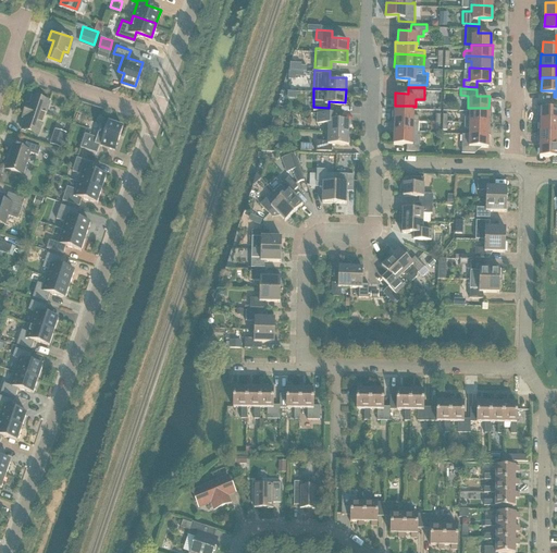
[(42,96),(41,94),(37,91),(35,94),(33,93),(29,101),(27,100),(23,114),(25,114),(22,125),(38,132),(49,98),(42,96)]
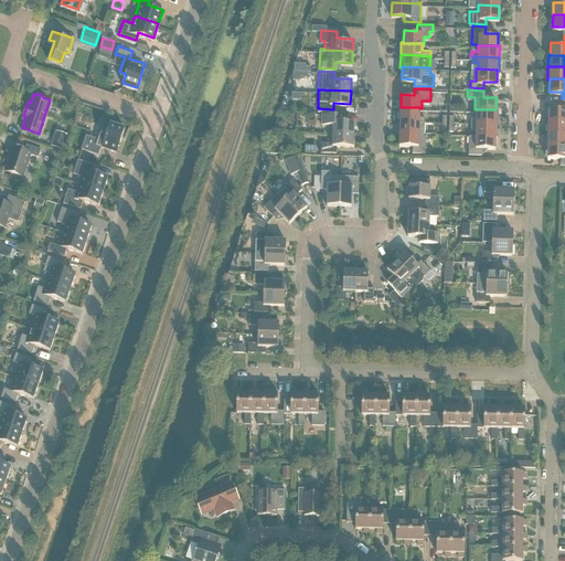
[(564,119),(564,99),(562,101),(562,107),(548,106),(548,118),(548,119),(564,119)]
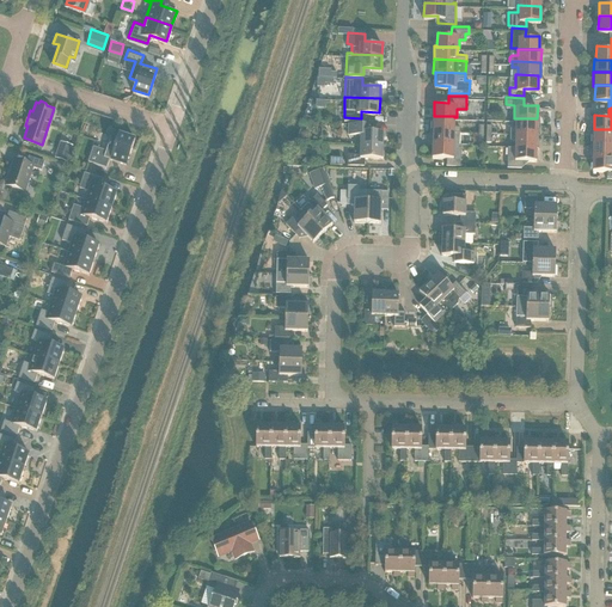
[(434,116),(434,115),(432,115),(430,128),(454,129),(460,129),(460,123),(454,123),(454,117),(454,116),(434,116)]
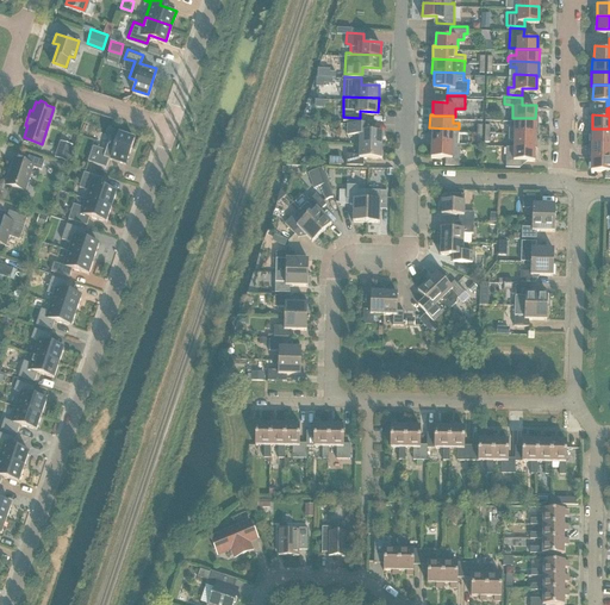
[(509,131),(537,131),(537,118),(535,118),(515,118),(514,125),(509,124),(509,131)]
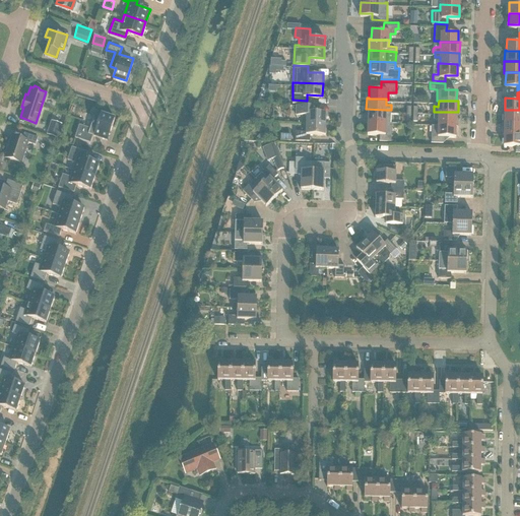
[(306,120),(325,121),(326,110),(311,110),(311,104),(297,103),(296,112),(307,112),(306,120)]
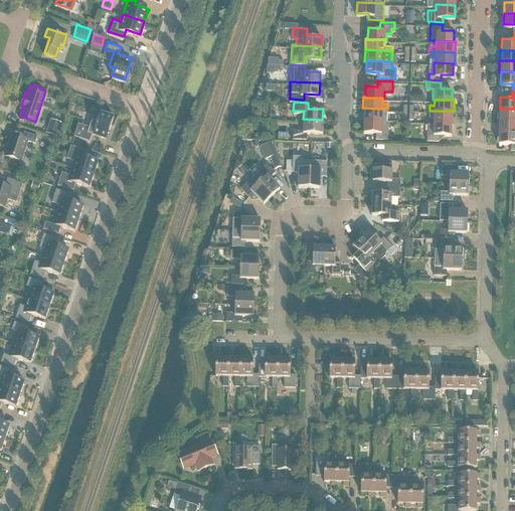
[(386,120),(387,109),(382,109),(362,108),(362,120),(364,120),(364,119),(386,120)]
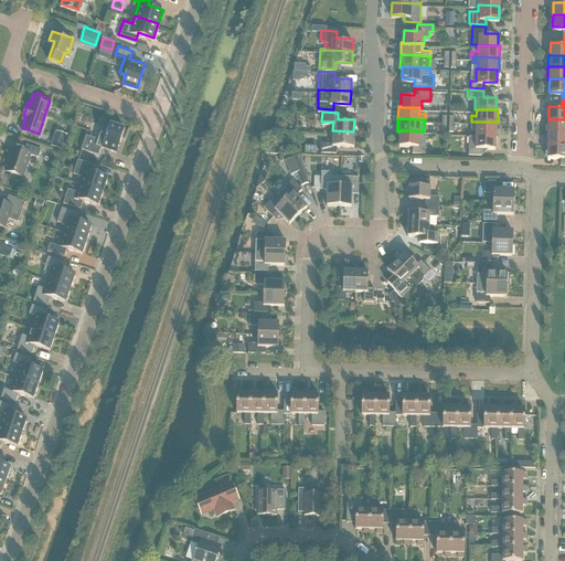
[(564,119),(548,119),(548,118),(546,118),(545,130),(564,130),(564,119)]
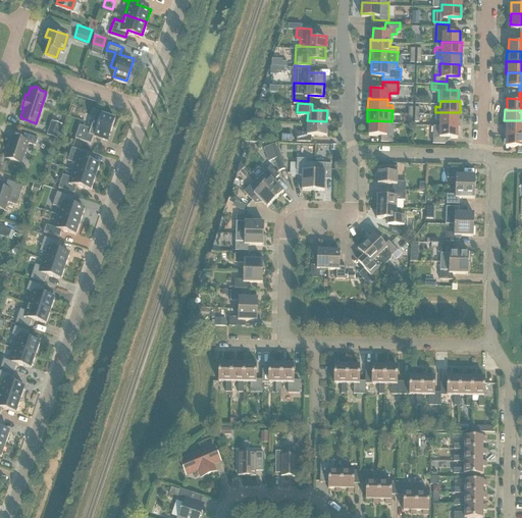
[(80,121),(74,135),(91,140),(93,133),(107,138),(115,115),(101,111),(99,119),(93,117),(90,125),(80,121)]
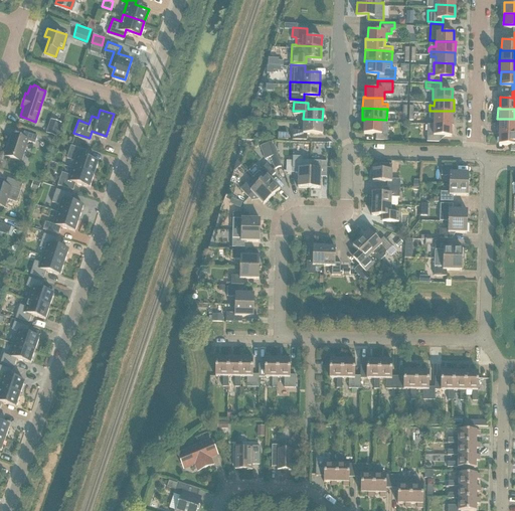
[(453,123),(454,111),(430,111),(428,115),(434,115),(434,121),(451,122),(451,123),(453,123)]
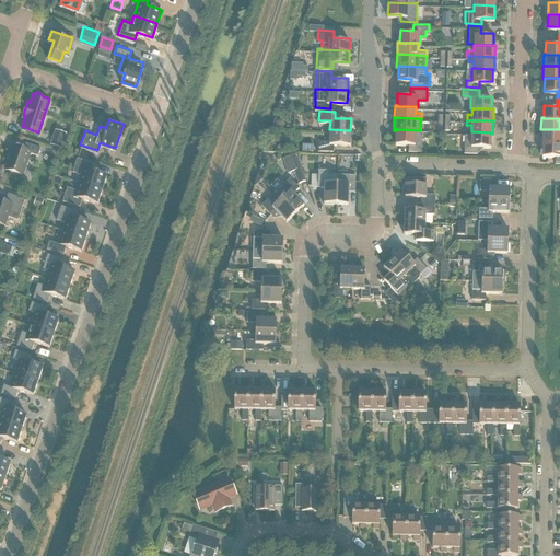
[(61,145),(67,129),(67,125),(62,123),(59,123),(56,125),(50,141),(61,145)]
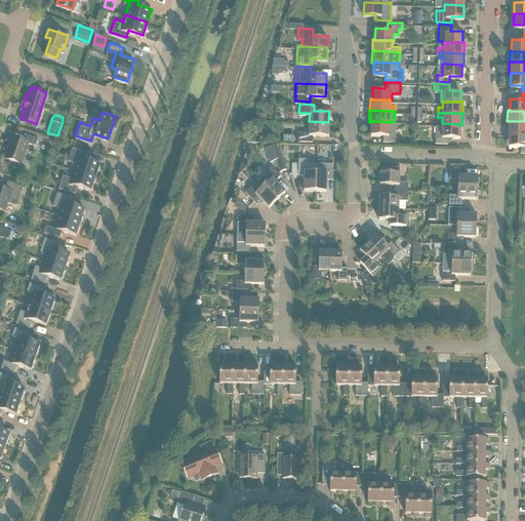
[(328,133),(328,122),(309,121),(309,130),(298,129),(297,138),(313,139),(313,133),(328,133)]
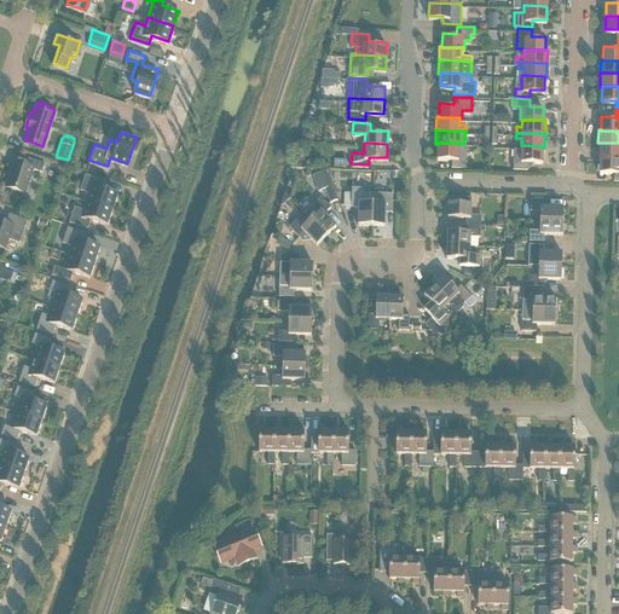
[(467,144),(464,144),(438,143),(438,144),(437,156),(451,157),(451,164),(466,164),(467,144)]
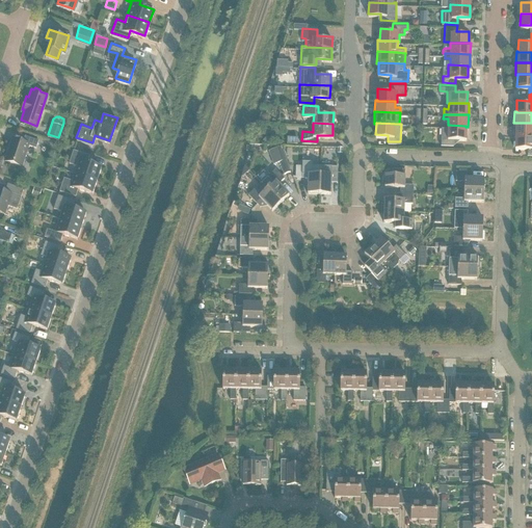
[(531,123),(513,123),(513,135),(515,135),(515,134),(531,134),(531,123)]
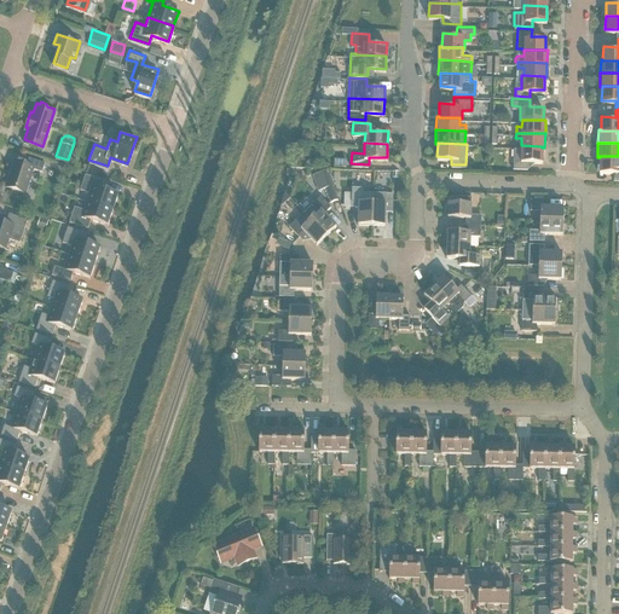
[(521,145),(519,145),(514,145),(513,166),(527,167),(527,160),(542,160),(542,148),(542,146),(521,145)]
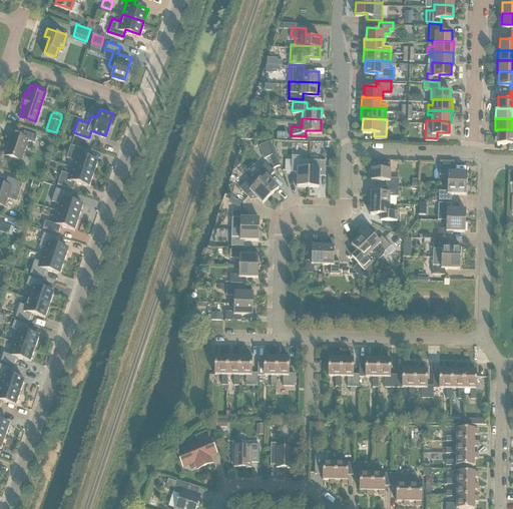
[(35,140),(37,132),(24,128),(22,134),(12,130),(8,144),(9,144),(6,152),(20,157),(27,137),(35,140)]
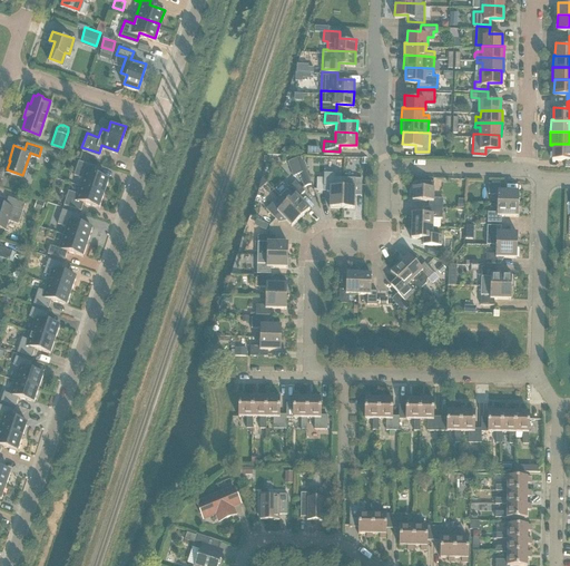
[(569,144),(552,144),(552,145),(552,157),(564,157),(564,164),(569,164),(569,144)]
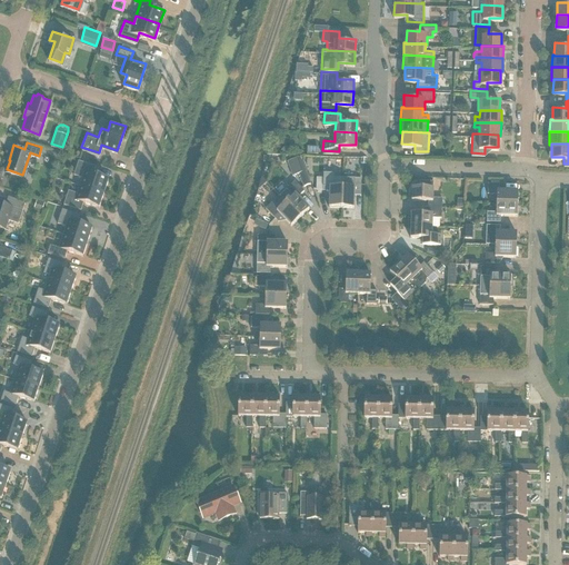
[(300,152),(287,158),(292,172),(299,170),(303,182),(310,179),(300,152)]
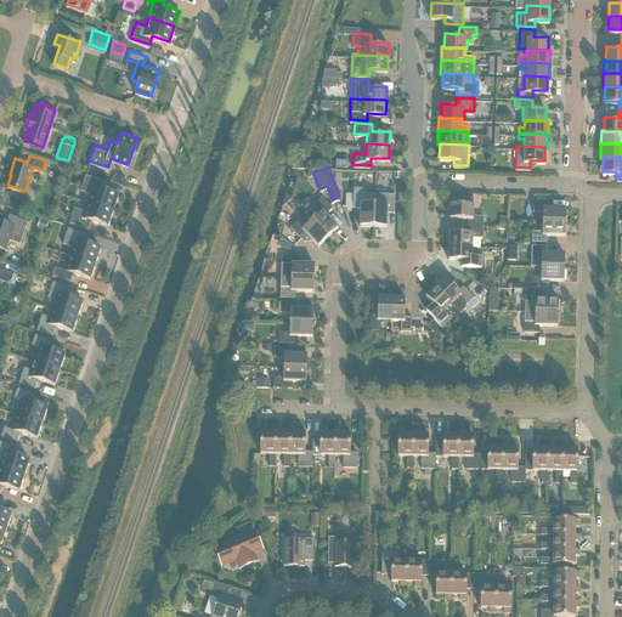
[(88,199),(113,208),(118,192),(101,187),(105,177),(85,171),(80,187),(90,191),(88,199)]
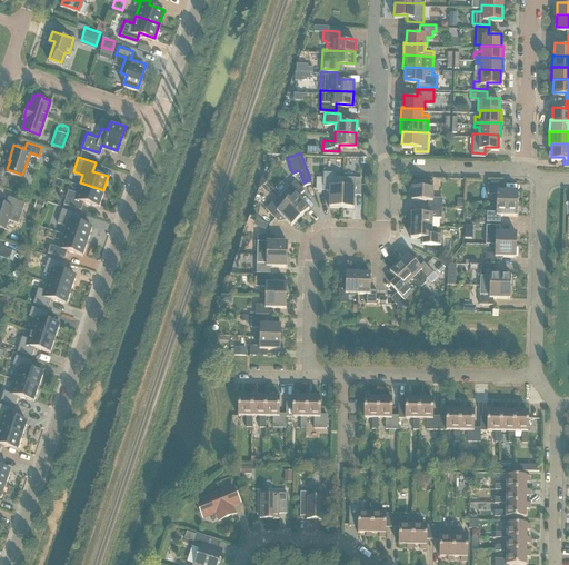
[(341,205),(342,184),(333,184),(333,171),(331,169),(326,169),(323,171),(323,174),(322,187),(329,187),(329,204),(341,205)]
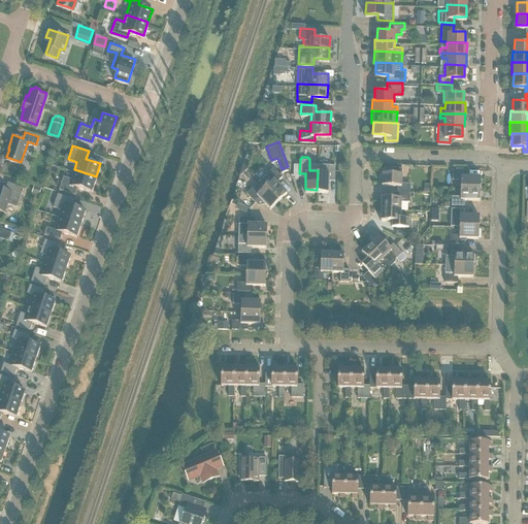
[(318,170),(317,190),(328,190),(329,174),(335,174),(335,162),(326,162),(326,170),(318,170)]
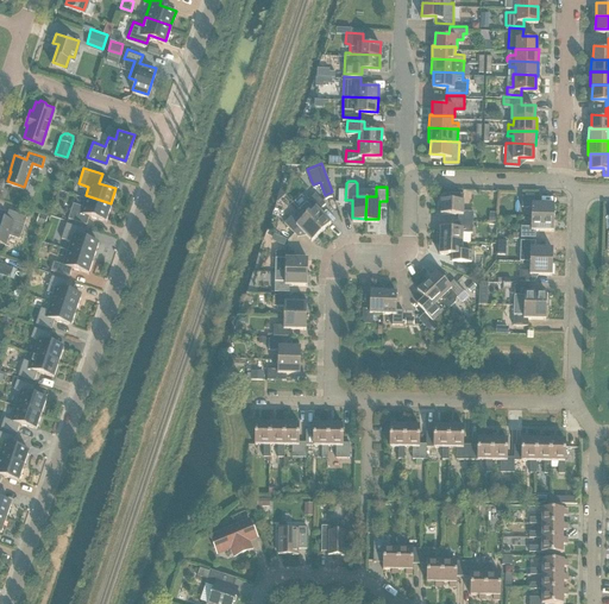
[(306,213),(321,228),(331,220),(319,207),(326,200),(315,189),(306,199),(313,206),(306,212),(306,213)]
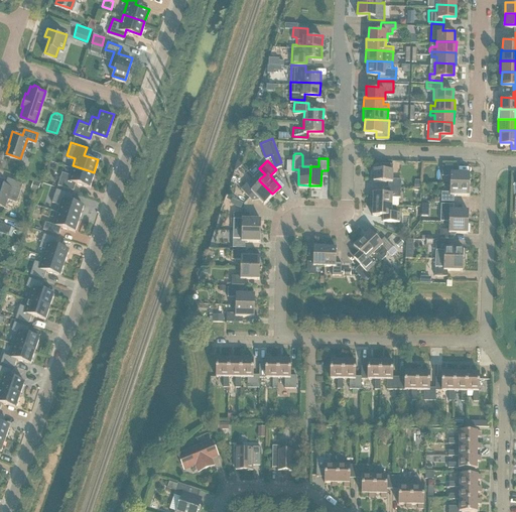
[(388,184),(400,185),(401,176),(392,176),(393,161),(381,161),(380,167),(374,167),(373,178),(388,178),(388,184)]
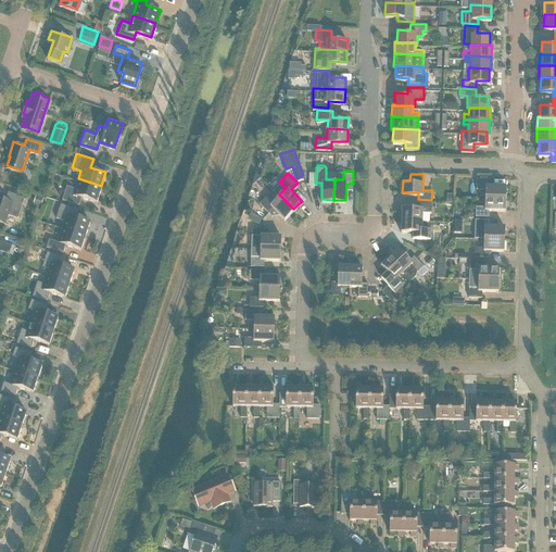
[(485,195),(505,196),(506,184),(490,183),(490,176),(477,176),(476,186),(485,186),(485,195)]
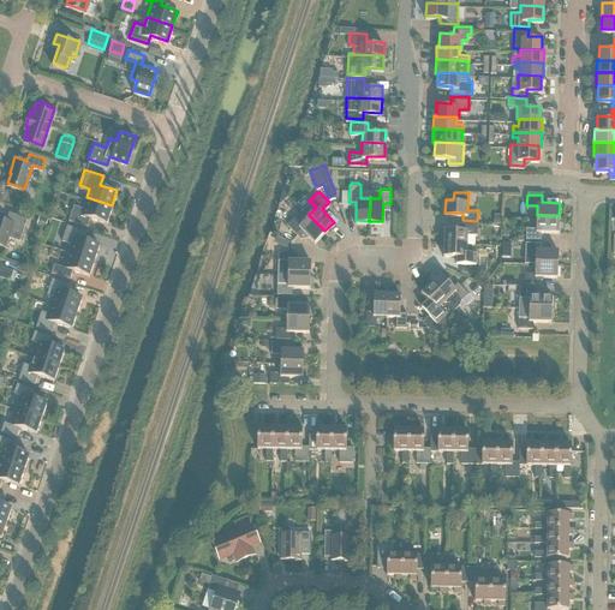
[(107,221),(112,205),(87,197),(83,205),(73,202),(69,217),(88,223),(90,215),(107,221)]
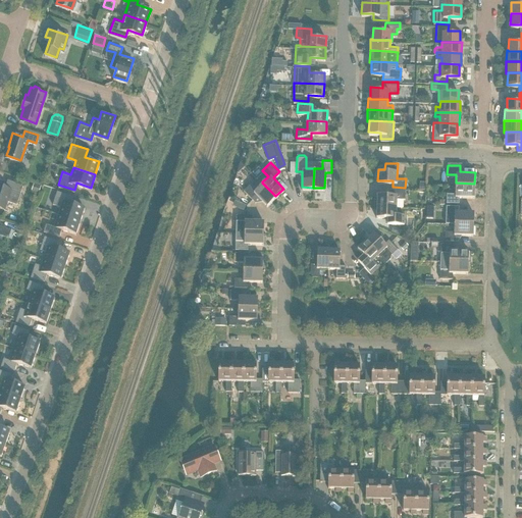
[(262,183),(262,182),(257,176),(257,177),(255,176),(252,179),(252,182),(251,183),(250,182),(244,188),(252,197),(257,193),(267,204),(275,196),(262,183)]
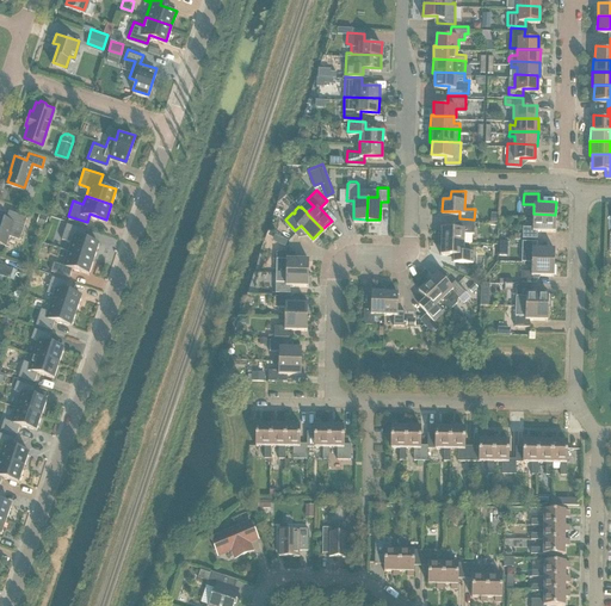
[(19,236),(28,214),(8,208),(6,216),(0,214),(0,240),(5,242),(8,233),(19,236)]
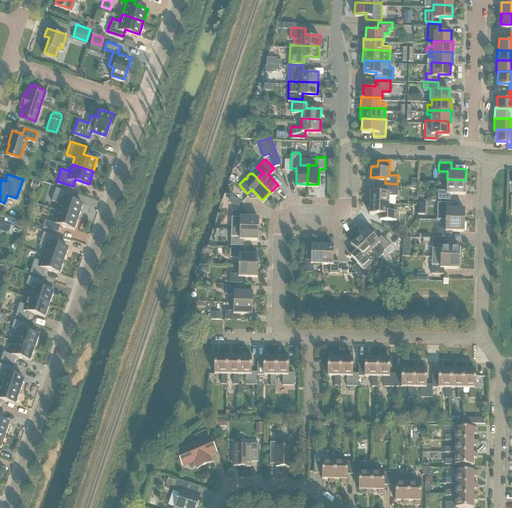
[(38,186),(40,179),(33,176),(30,184),(38,186)]
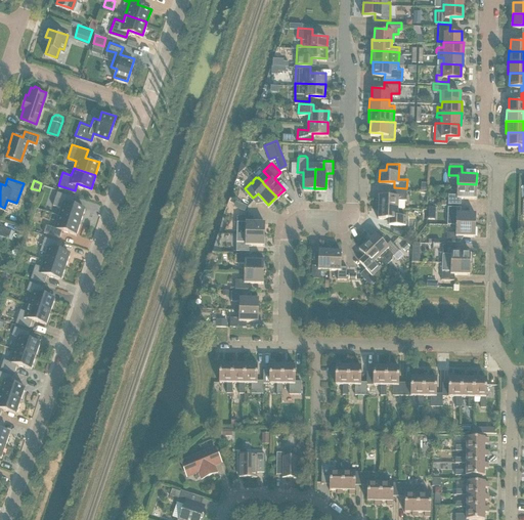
[(476,196),(476,184),(457,183),(456,192),(448,191),(448,201),(461,202),(461,196),(476,196)]
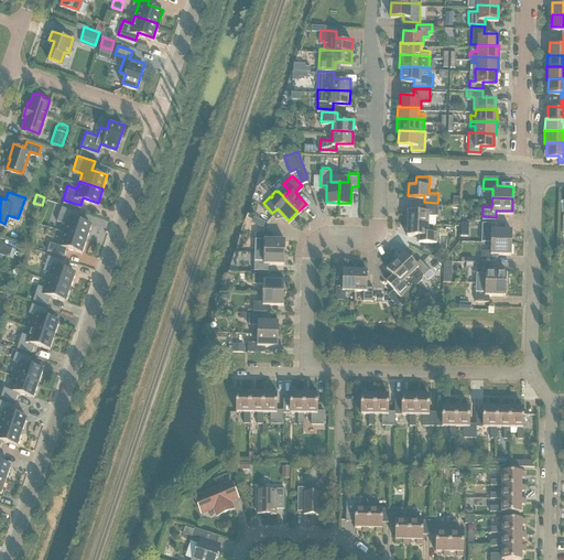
[(437,213),(437,203),(424,202),(424,208),(408,208),(407,221),(427,221),(435,221),(436,213),(437,213)]
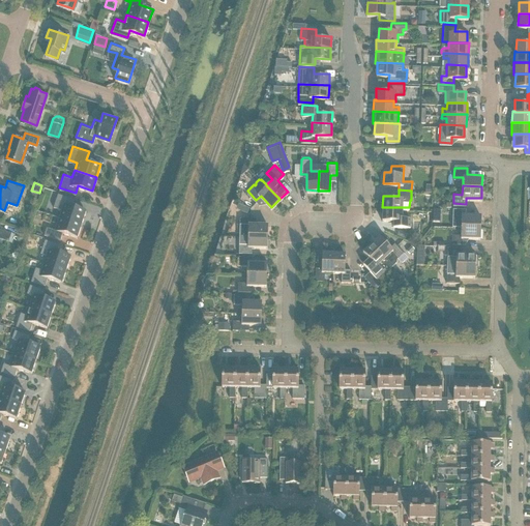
[(59,214),(81,223),(86,209),(71,204),(74,197),(58,192),(53,205),(61,207),(59,214)]
